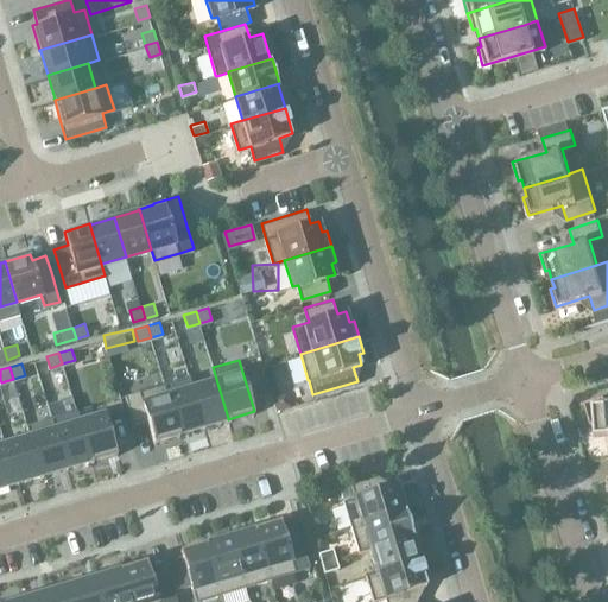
[(204,425),(192,386),(189,374),(165,381),(169,393),(181,432),(185,431),(204,425)]
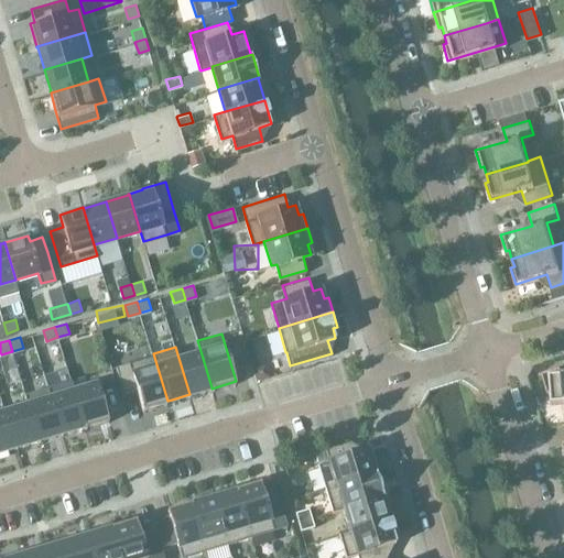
[(212,387),(201,351),(179,358),(190,394),(212,387)]
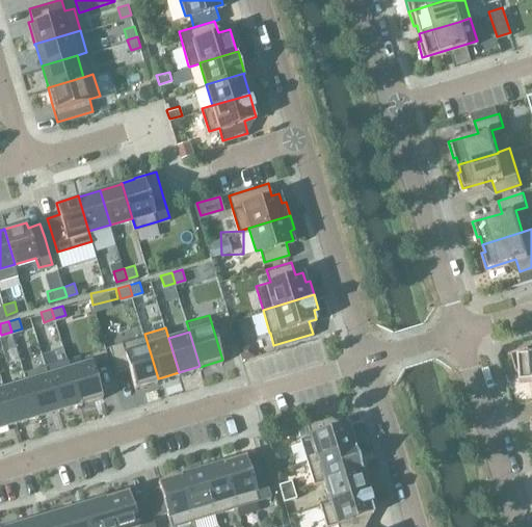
[(158,378),(148,344),(144,334),(109,345),(116,370),(129,366),(135,387),(158,379),(158,378)]
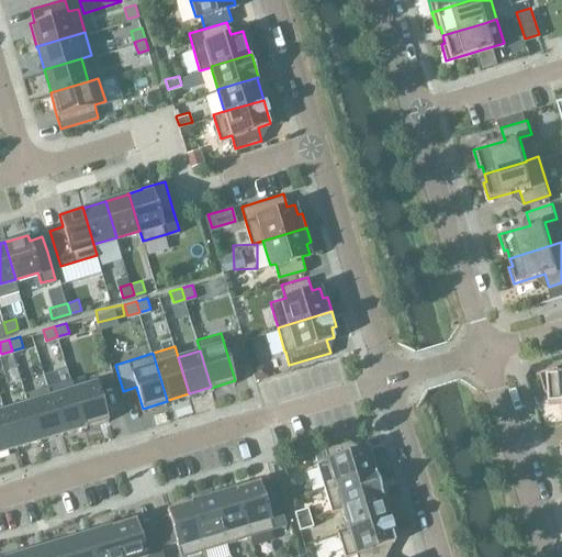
[(561,371),(560,371),(559,365),(540,371),(546,391),(550,390),(551,401),(561,399),(561,371)]
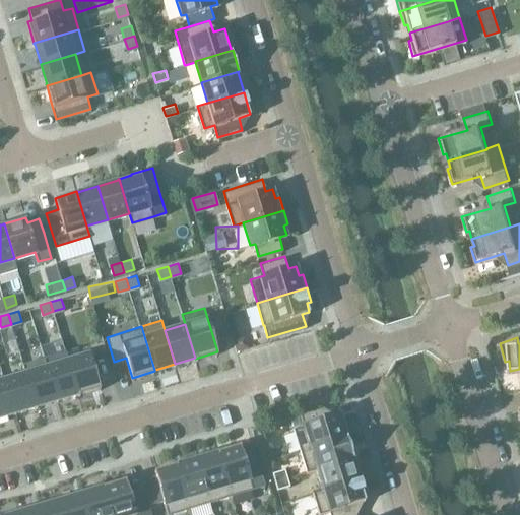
[(47,366),(57,399),(77,393),(67,360),(64,349),(44,357),(47,366)]
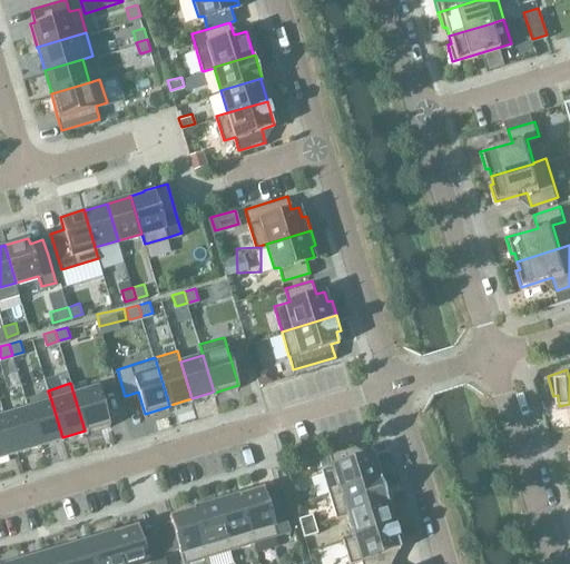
[(98,386),(74,394),(85,431),(85,432),(110,424),(98,386)]
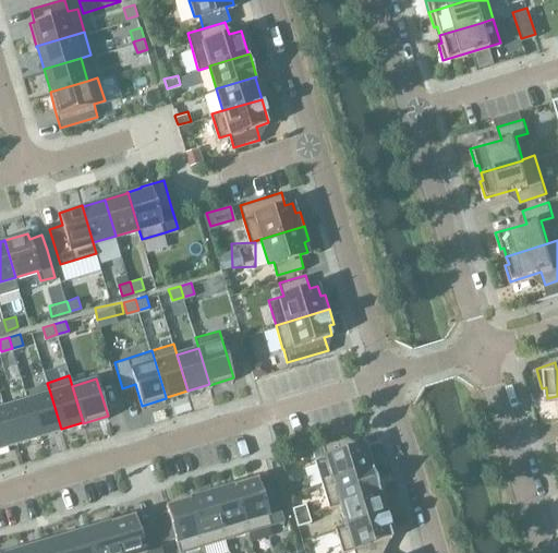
[(27,399),(38,435),(61,429),(50,393),(47,383),(24,389),(27,399)]
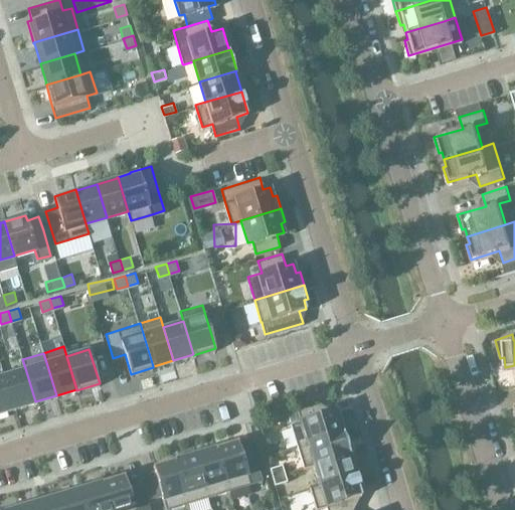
[(25,368),(5,374),(15,408),(35,401),(25,368)]
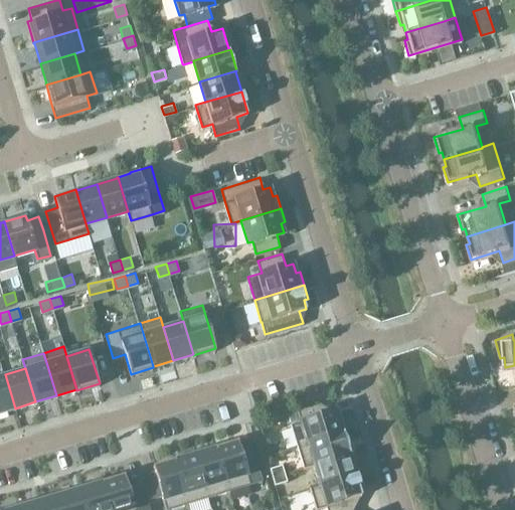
[(5,374),(0,375),(0,411),(15,408),(5,374)]
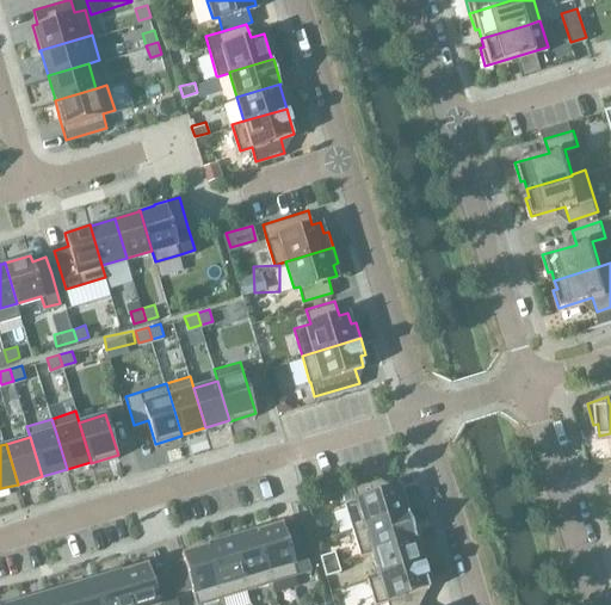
[(357,498),(345,501),(353,528),(408,511),(408,510),(407,510),(399,486),(386,489),(381,475),(352,485),(357,498)]
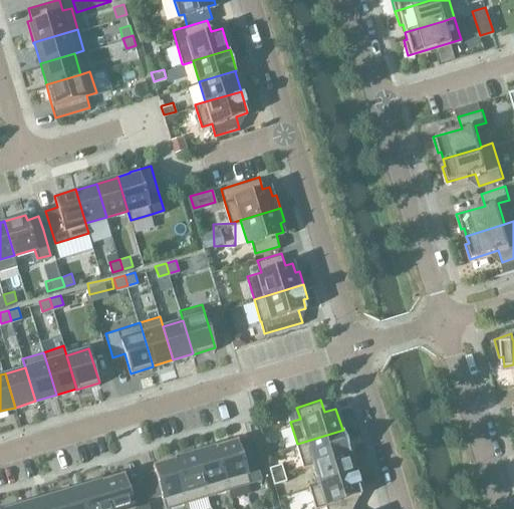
[(343,430),(297,444),(303,465),(308,463),(312,462),(349,451),(343,430)]
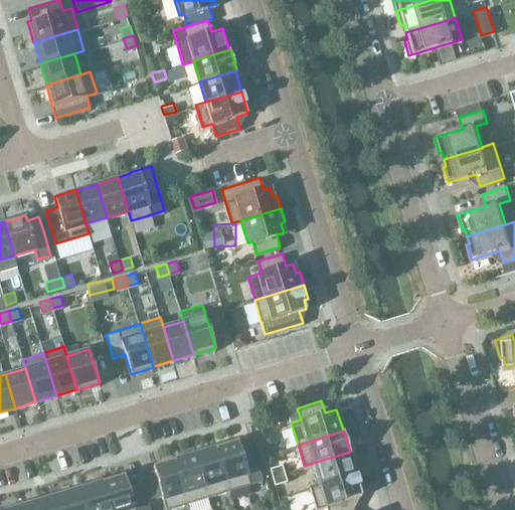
[(237,439),(216,446),(229,490),(250,483),(263,480),(259,466),(250,442),(239,446),(237,439)]
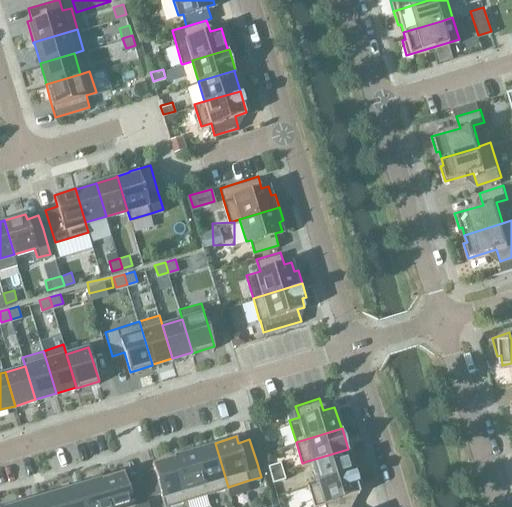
[(214,444),(194,450),(207,493),(228,487),(215,443),(214,443),(214,444)]
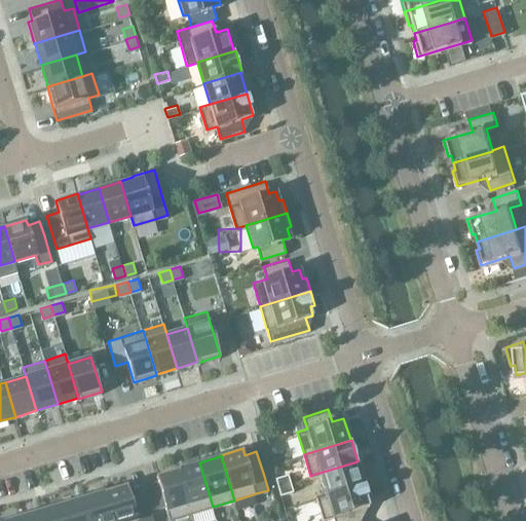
[(358,461),(320,473),(327,493),(363,483),(357,462),(358,461)]
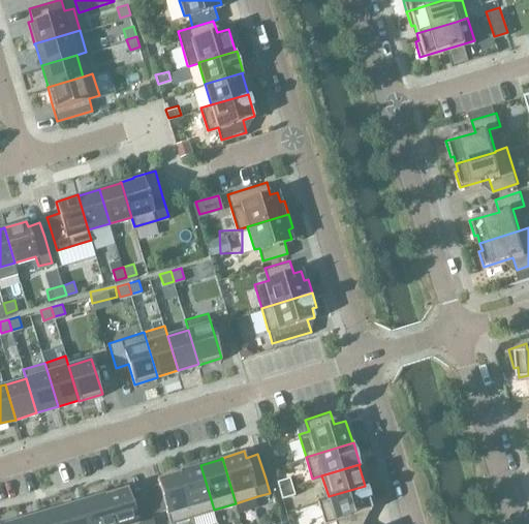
[(180,470),(179,470),(193,516),(214,510),(200,465),(180,471),(180,470)]
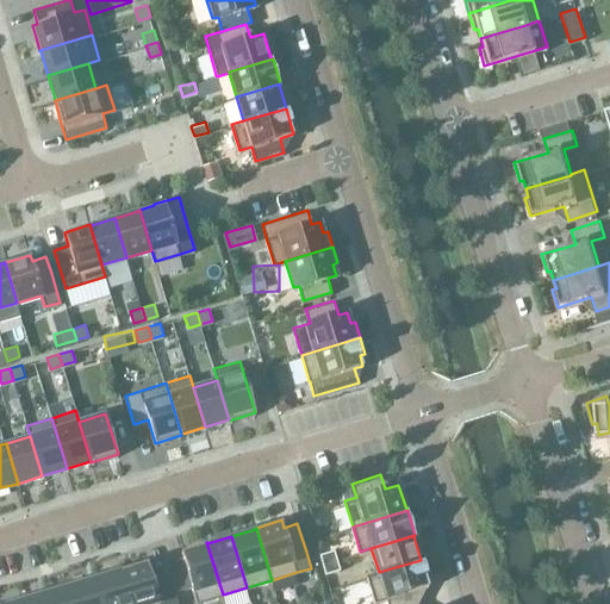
[(182,556),(166,561),(169,572),(174,590),(192,585),(197,602),(223,595),(206,542),(181,550),(182,556)]
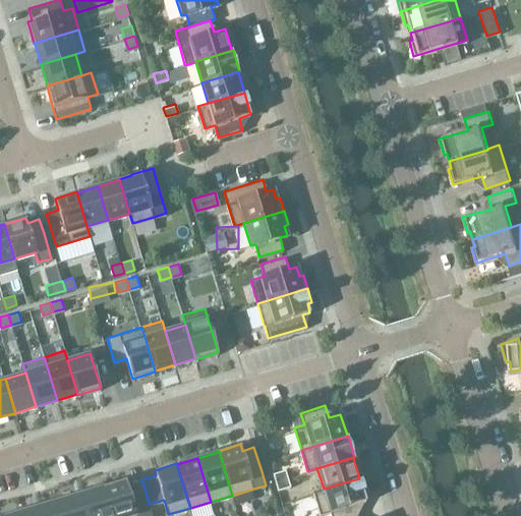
[(286,468),(273,472),(276,480),(288,476),(286,468)]
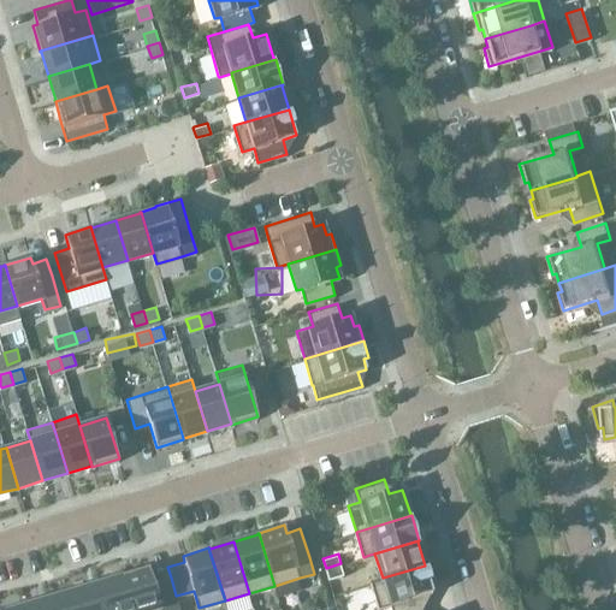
[(326,568),(329,578),(343,574),(341,563),(326,568)]
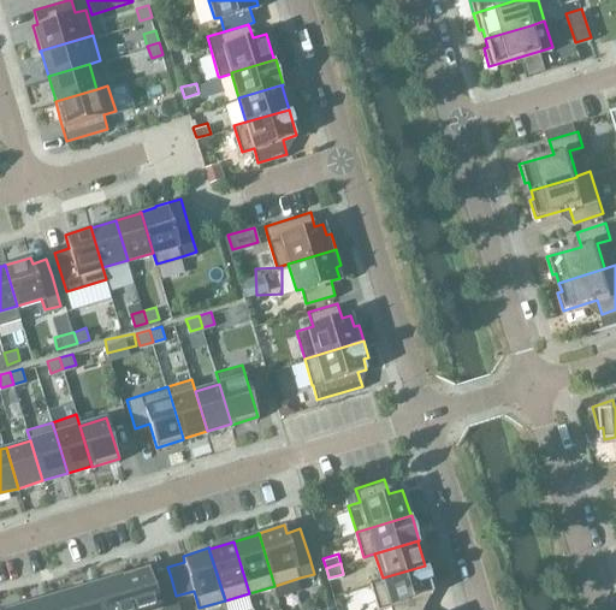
[(149,566),(124,573),(134,609),(179,609),(176,596),(171,578),(154,582),(149,566)]
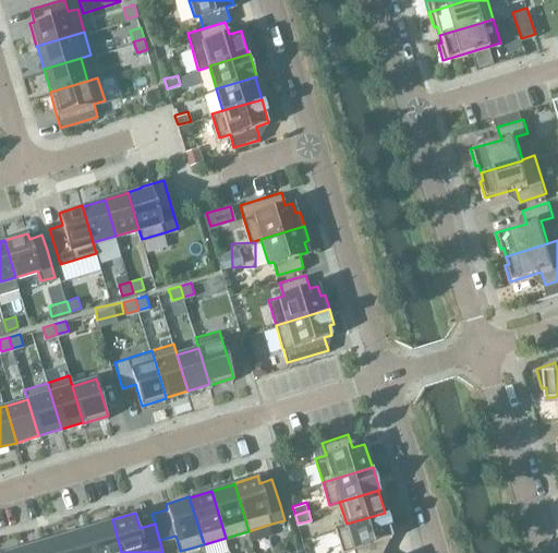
[(347,524),(336,527),(343,551),(353,548),(354,552),(379,552),(384,552),(379,540),(392,536),(385,513),(347,524)]
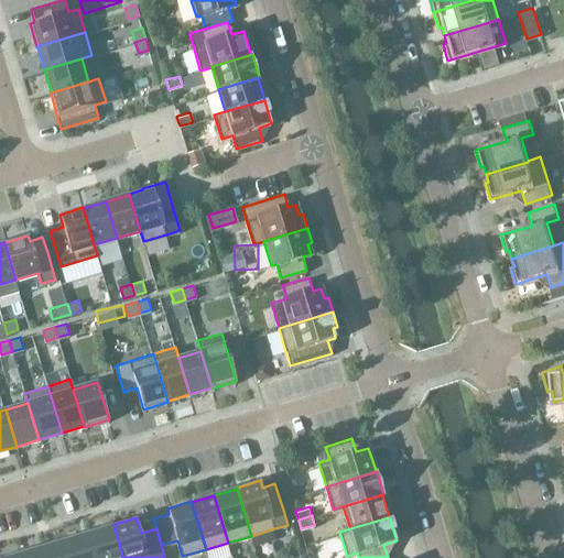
[(112,525),(90,532),(98,557),(122,557),(114,524),(112,525)]
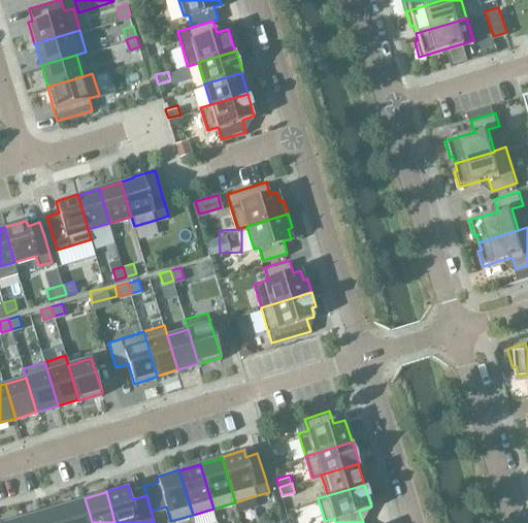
[(92,522),(85,498),(63,505),(68,522),(92,522)]
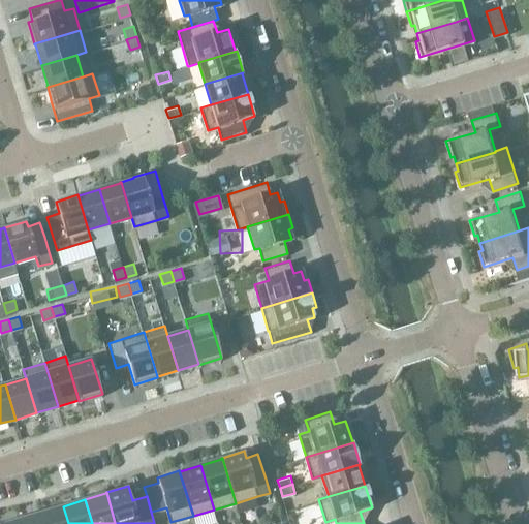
[(68,523),(63,506),(42,513),(45,523),(68,523)]
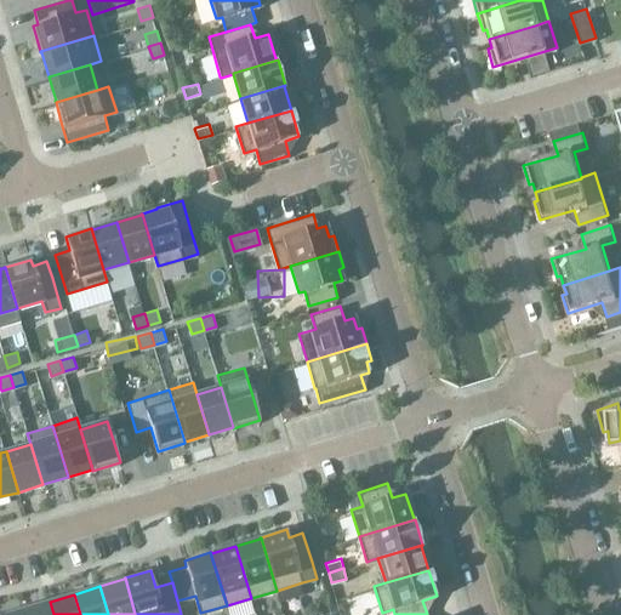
[(53,614),(50,602),(23,609),(24,614),(53,614)]
